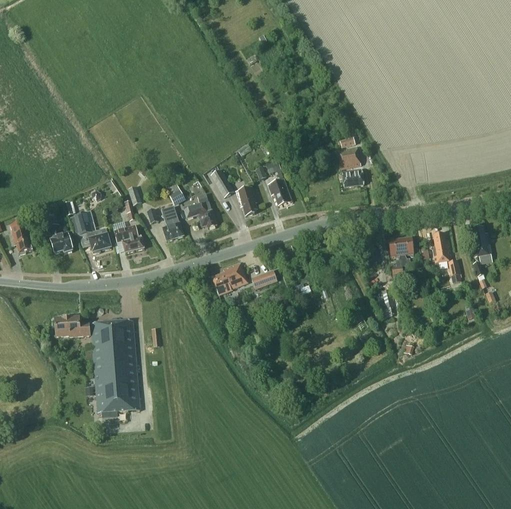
[(341,148),(354,144),(352,137),(339,141),(341,148)]
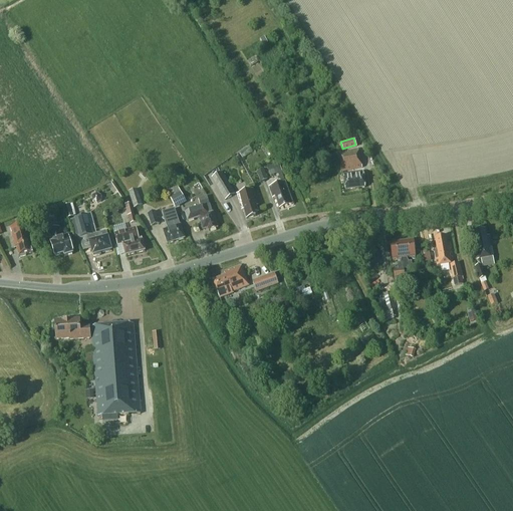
[(361,166),(357,147),(336,151),(339,170),(361,166)]
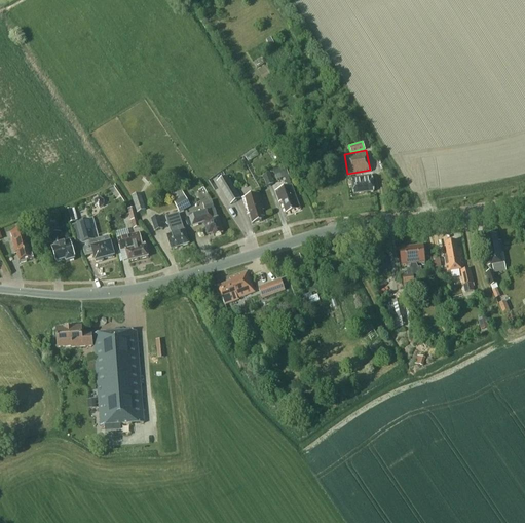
[(288,173),(285,165),(272,170),(275,178),(288,173)]
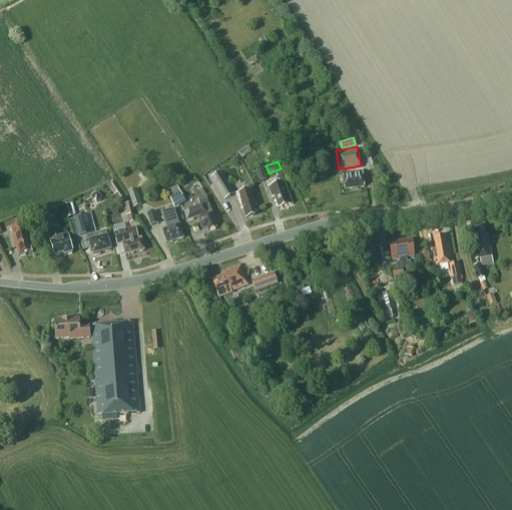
[(139,168),(145,174),(149,170),(143,164),(139,168)]
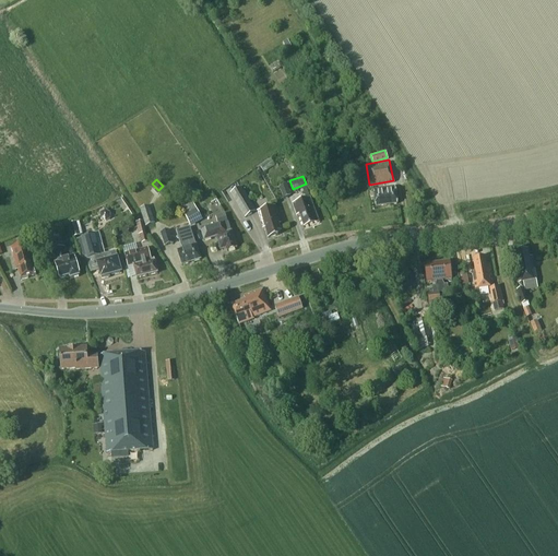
[(291,192),(286,181),(277,185),(282,196),(291,192)]
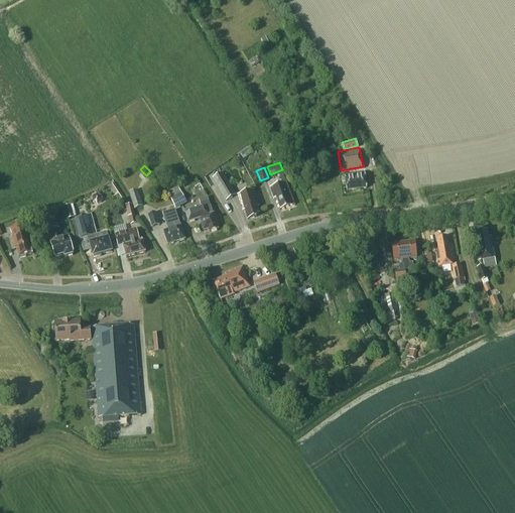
[(344,172),(346,188),(366,185),(364,169),(344,172)]
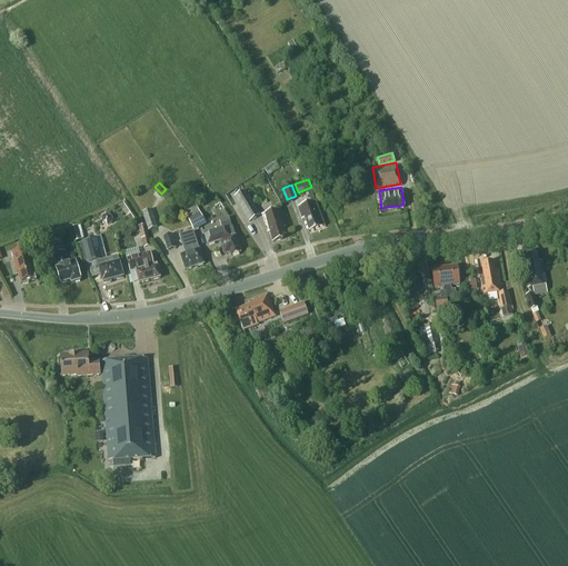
[(233,195),(248,219),(259,212),(245,188),(233,195)]
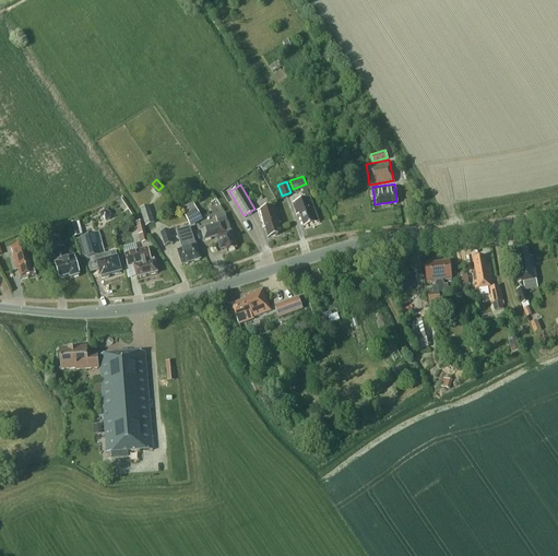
[(298,212),(303,224),(318,220),(309,194),(292,201),(296,213),(298,212)]
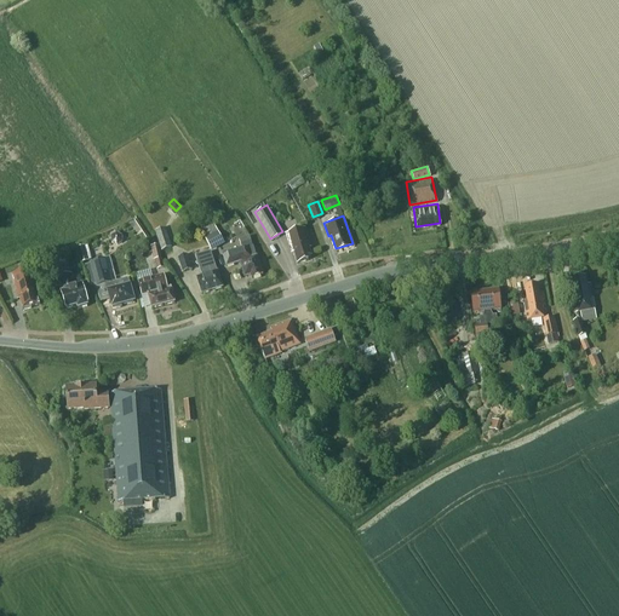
[(224,241),(212,219),(199,226),(211,248),(224,241)]
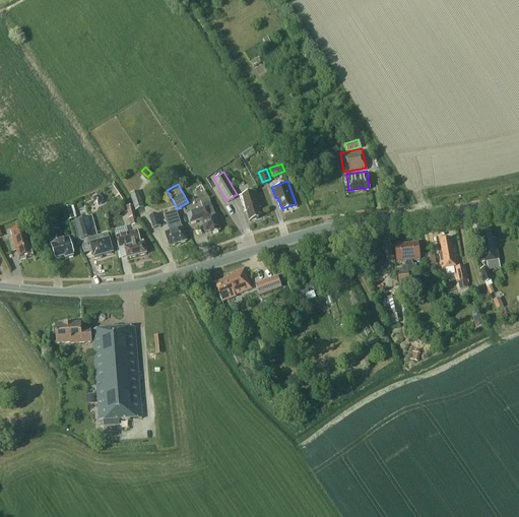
[(135,208),(143,205),(138,189),(129,191),(135,208)]
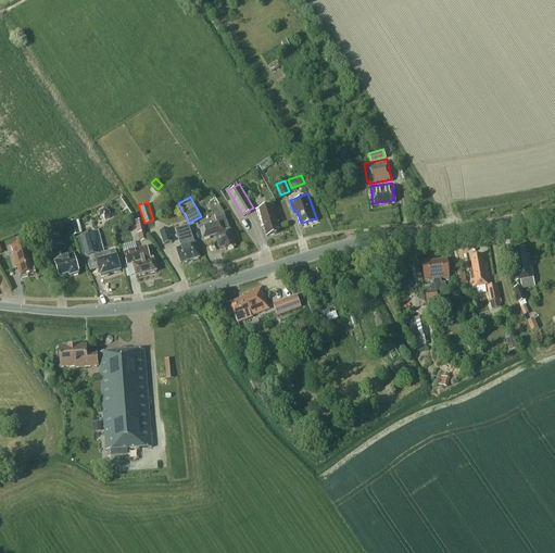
[(257,213),(257,214),(260,223),(262,222),(265,235),(276,231),(275,228),(278,227),(277,221),(278,221),(274,209),(273,203),(255,208),(257,213)]
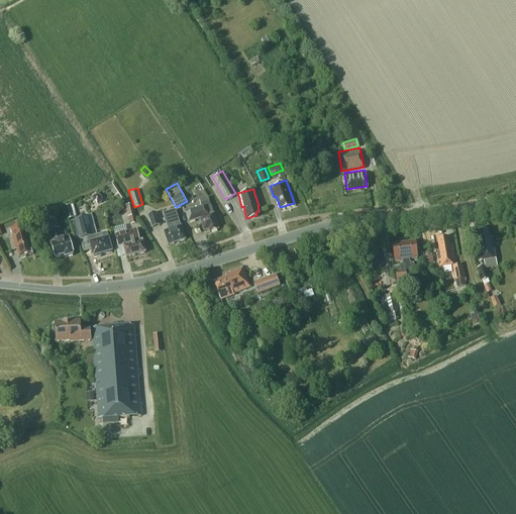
[(92,200),(97,203),(101,200),(101,195),(96,192),(92,195),(92,200)]
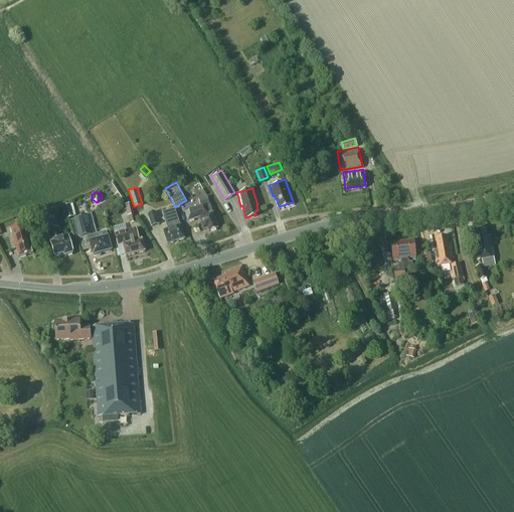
[(209,202),(206,194),(197,197),(200,205),(209,202)]
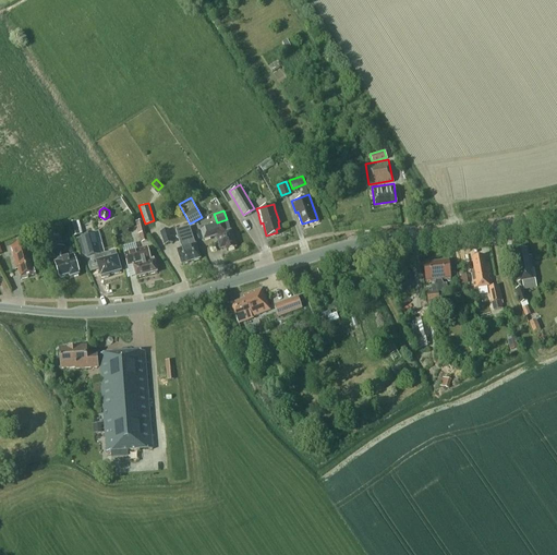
[(69,220),(73,234),(80,232),(75,219),(69,220)]
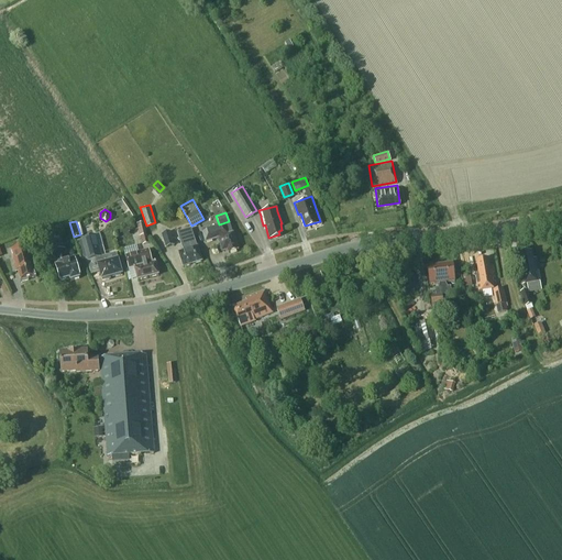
[(228,251),(238,248),(229,222),(209,228),(208,226),(201,228),(205,240),(217,235),(221,249),(227,246),(228,251)]
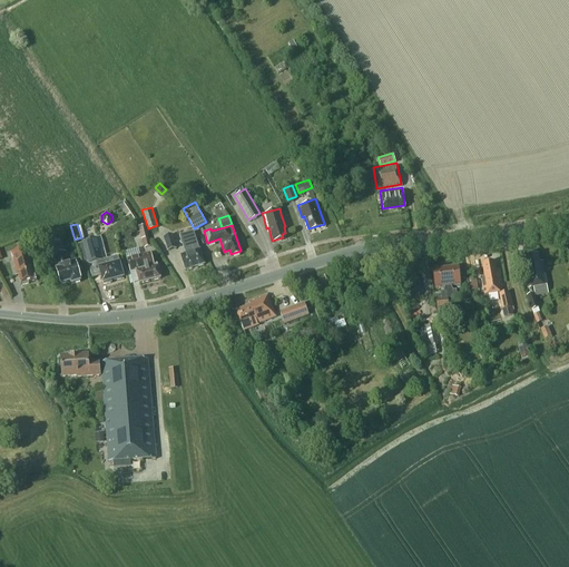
[(180,253),(185,269),(204,262),(193,230),(179,234),(185,252),(180,253)]
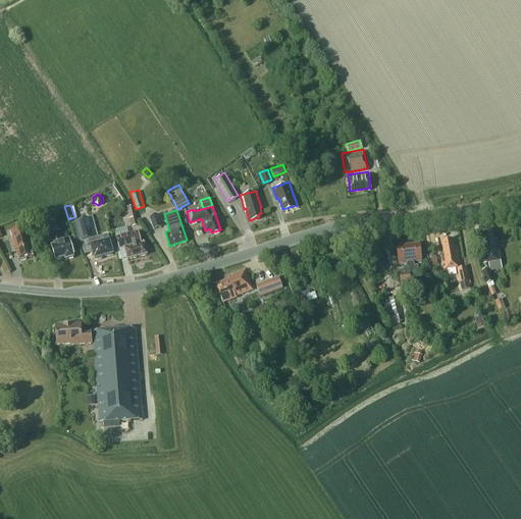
[(149,215),(153,227),(161,224),(157,212),(149,215)]
